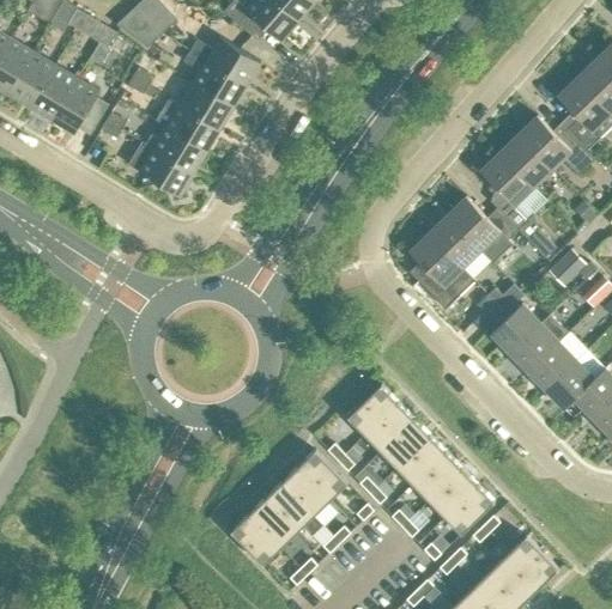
[(26,13),(48,26),(62,2),(58,0),(35,0),(32,5),(31,5),(26,13)]
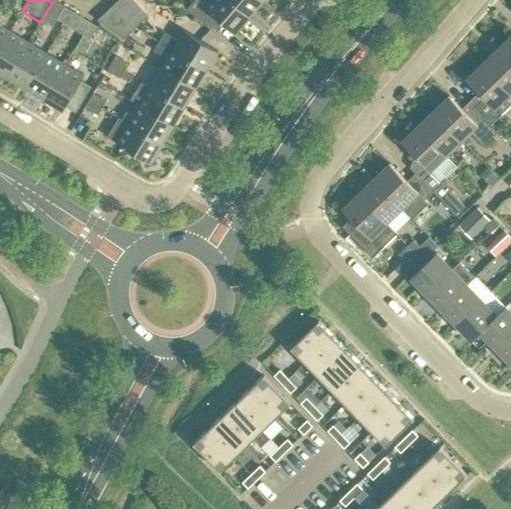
[(130,0),(119,0),(112,7),(133,29),(135,30),(147,18),(130,0)]
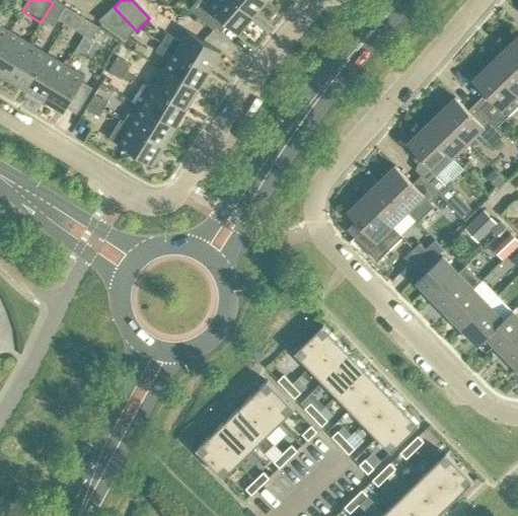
[(251,19),(229,0),(213,0),(214,0),(207,9),(198,1),(189,11),(217,37),(226,26),(237,37),(251,19)]
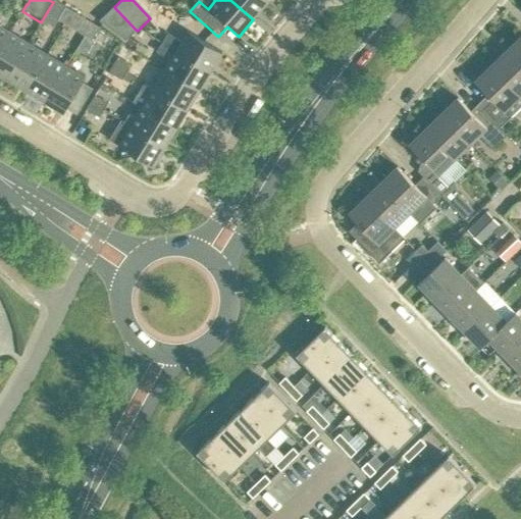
[(230,0),(253,19),(268,3),(264,0),(230,0)]
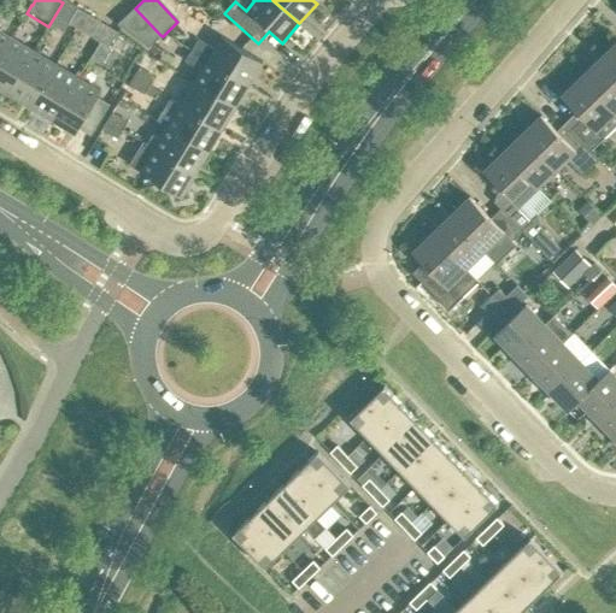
[(68,25),(78,33),(87,17),(63,3),(48,27),(62,35),(68,25)]
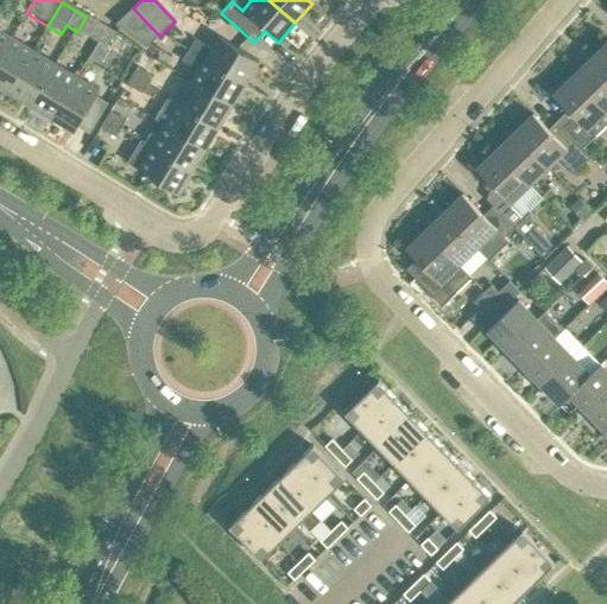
[(158,35),(133,8),(114,27),(145,50),(160,36),(158,35)]
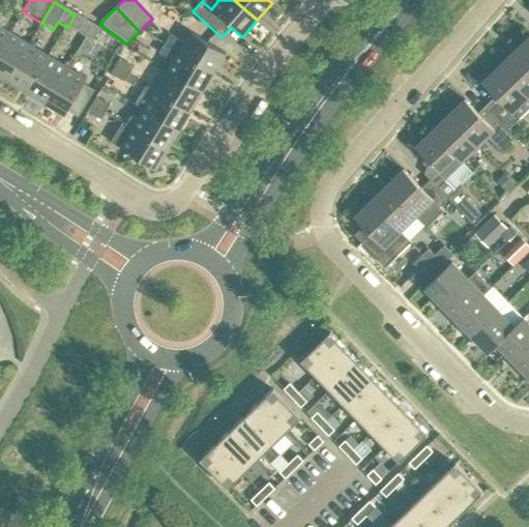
[(67,28),(85,38),(93,25),(75,15),(67,28)]
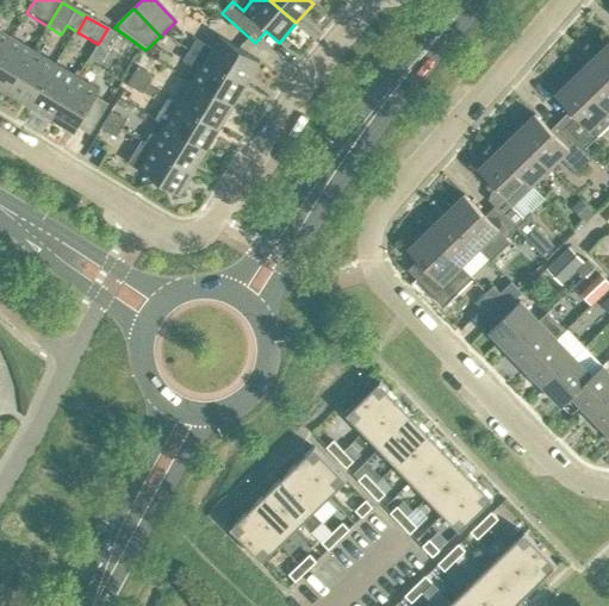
[(107,29),(98,44),(106,50),(116,35),(107,29)]
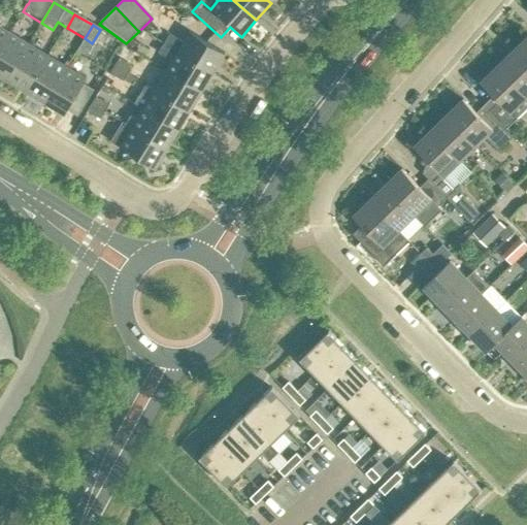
[(0,48),(8,35),(0,30),(0,48)]
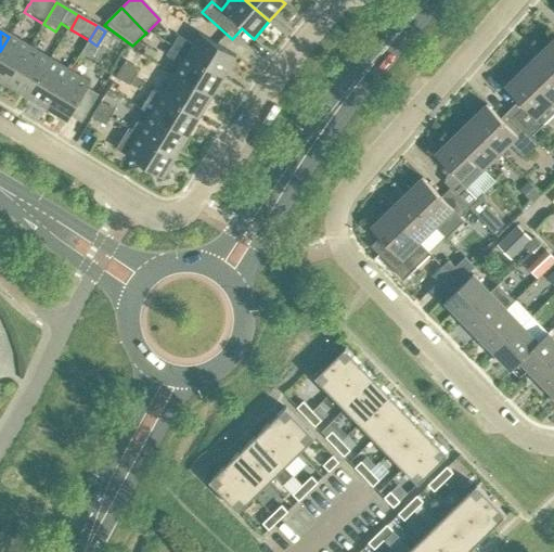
[(178,38),(171,48),(223,78),(235,58),(198,36),(192,47),(178,38)]
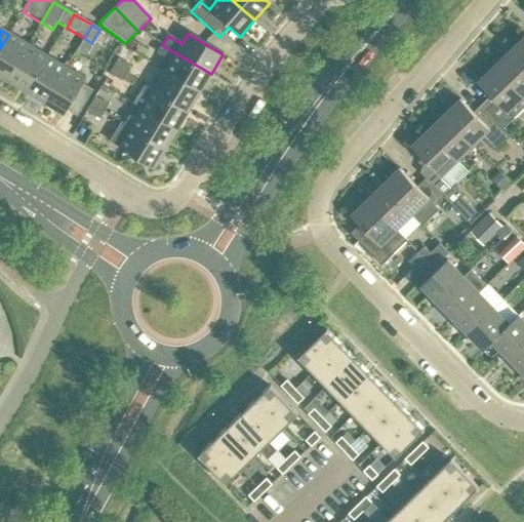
[(0,77),(6,81),(28,46),(8,35),(0,48),(0,77)]
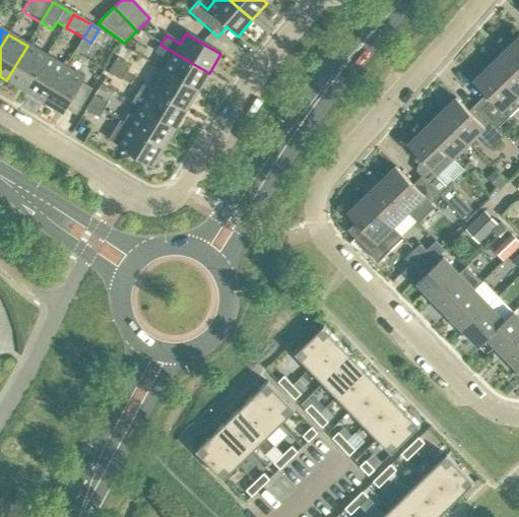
[(518,38),(504,52),(518,67),(518,38)]
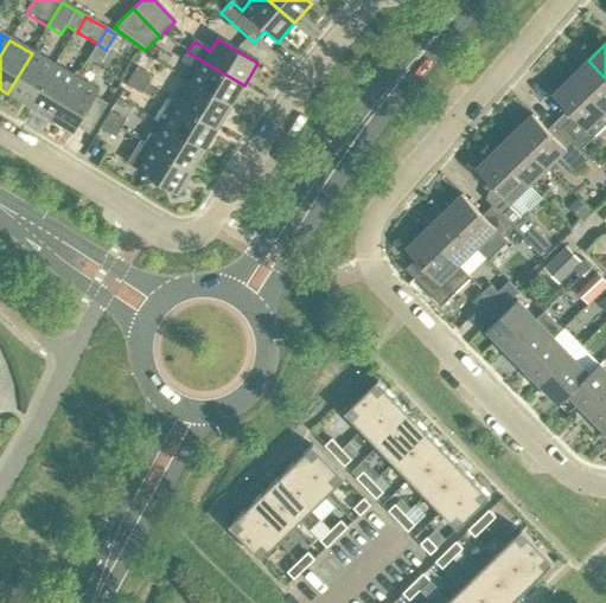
[(197,72),(190,83),(230,108),(244,85),(187,52),(182,63),(197,72)]
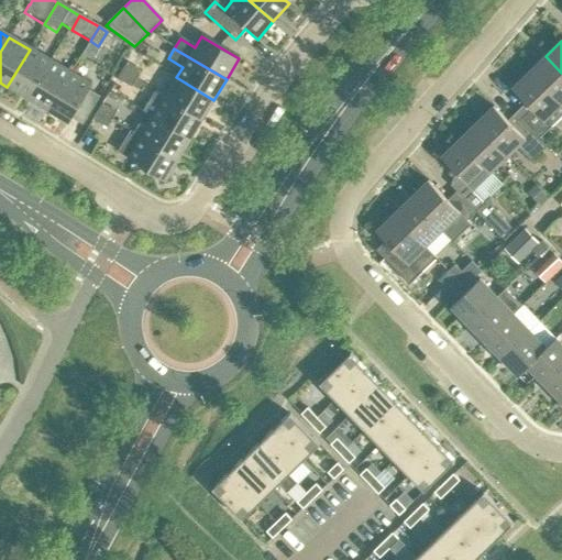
[(7,87),(28,99),(50,62),(30,50),(7,87)]
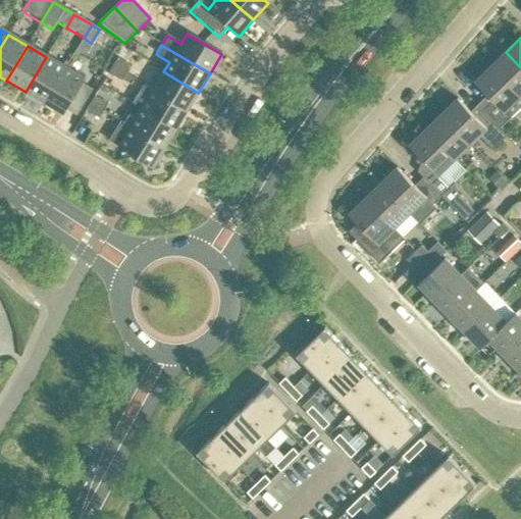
[(520,67),(506,52),(490,67),(520,98),(520,96),(520,67)]
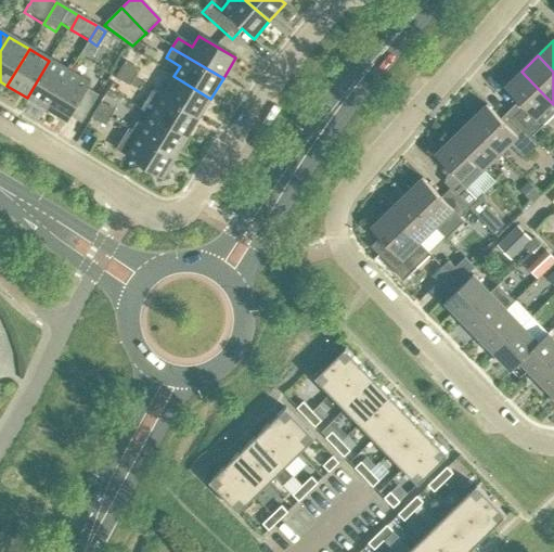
[(27,98),(47,110),(69,73),(49,61),(27,98)]
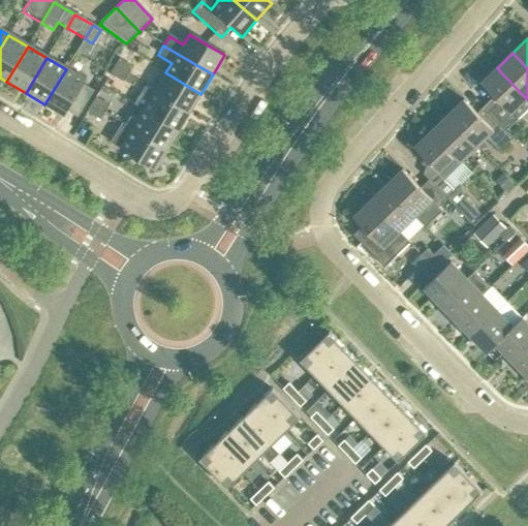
[(119,60),(114,67),(127,75),(131,68),(119,60)]
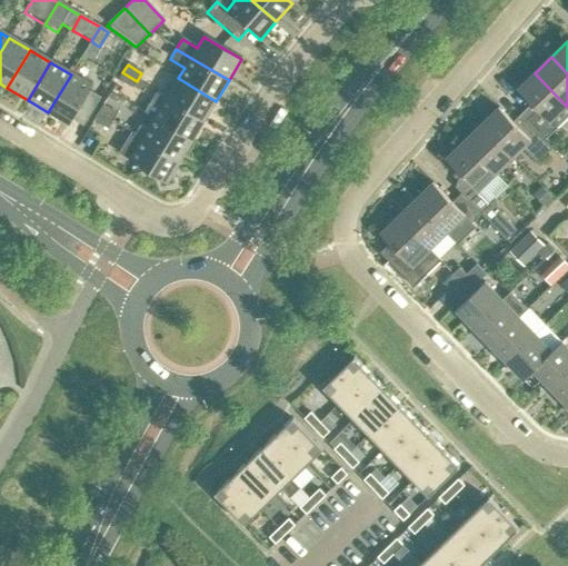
[(137,81),(122,72),(118,81),(131,90),(132,88),(136,82),(137,81)]
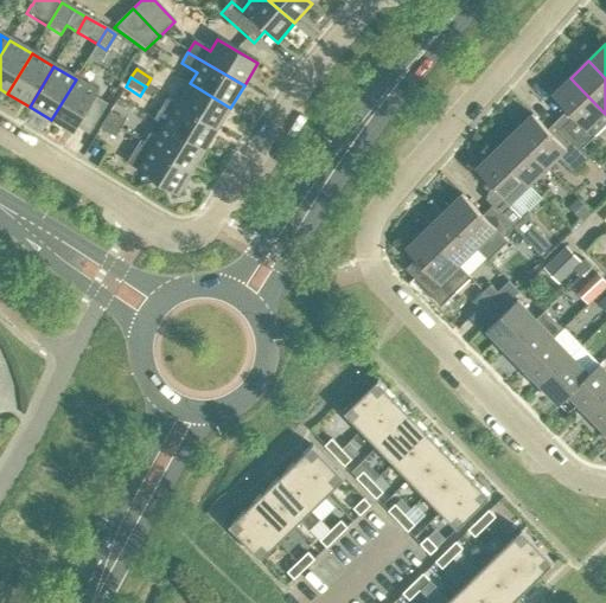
[(605,126),(605,117),(604,115),(605,114),(571,78),(552,97),(572,119),(562,128),(582,149),(605,126)]
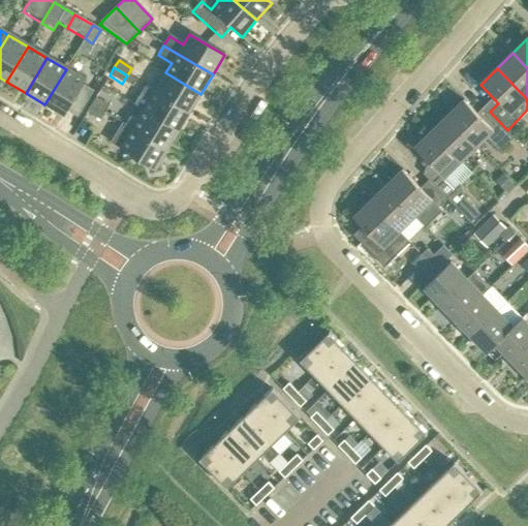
[(66,69),(44,104),(64,117),(86,82),(66,69)]
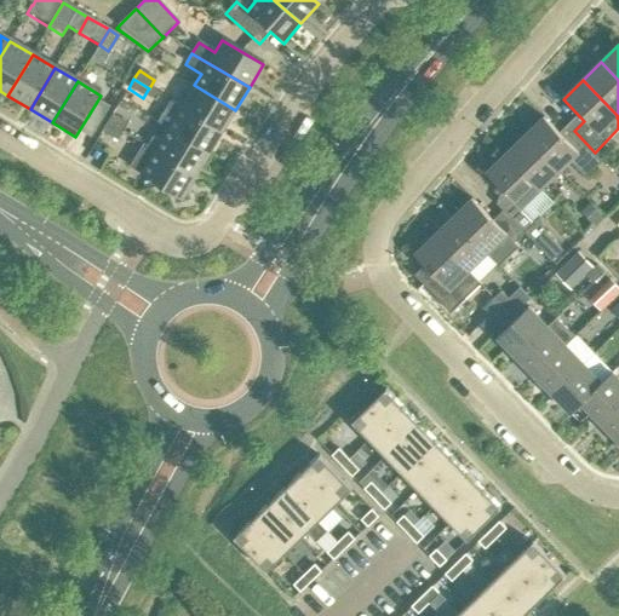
[(194,85),(181,108),(222,132),(235,110),(194,85)]
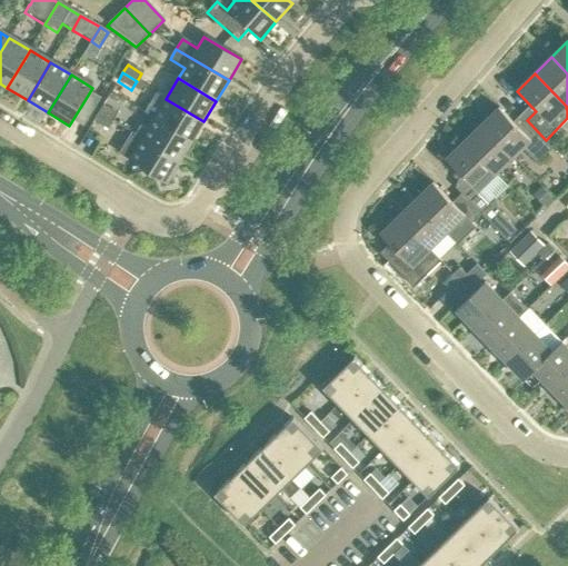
[(136,82),(132,88),(141,93),(145,88),(136,82)]
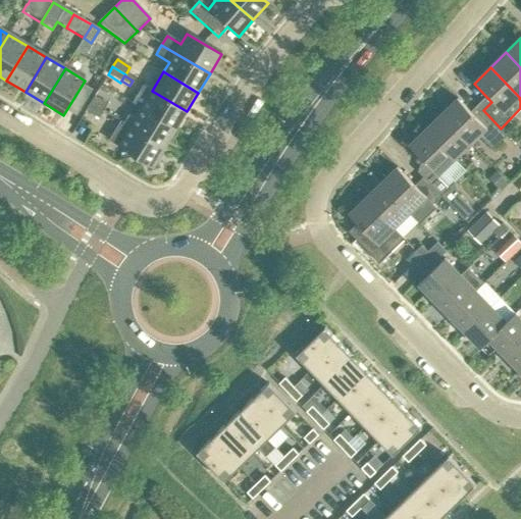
[(187,111),(152,91),(144,86),(133,104),(141,109),(175,131),(187,111)]
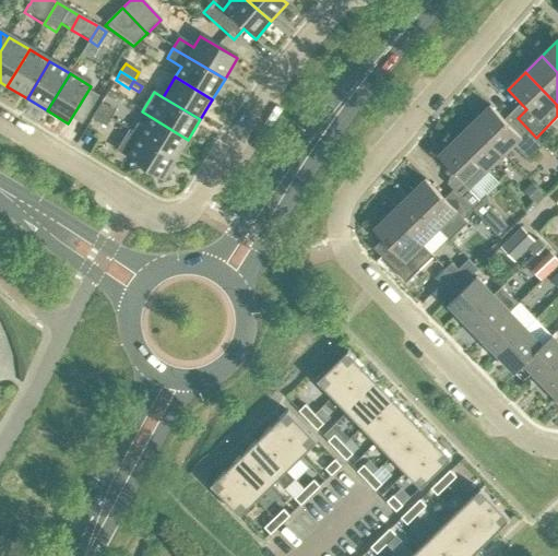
[(101,104),(96,111),(110,120),(115,113),(101,104)]
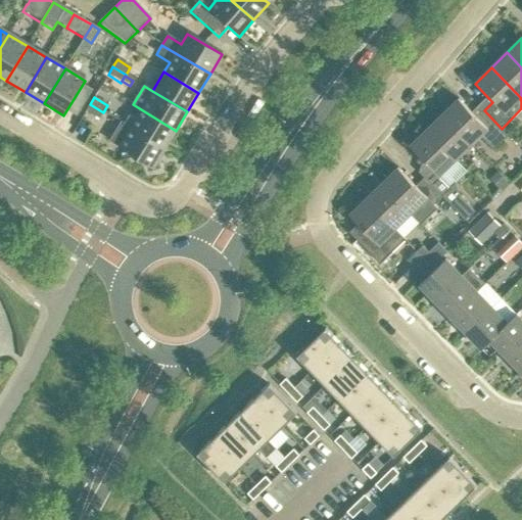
[(458,100),(441,116),(471,146),(479,138),(492,152),(509,136),(502,129),(484,110),(475,119),(458,100)]
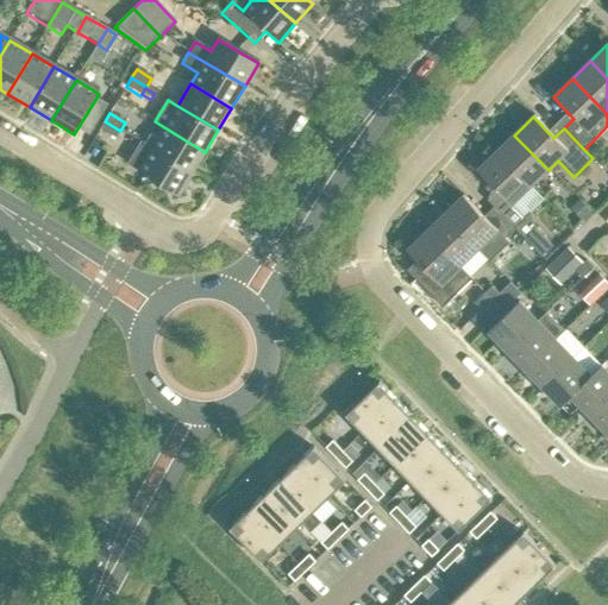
[(120,131),(105,121),(99,131),(114,140),(120,131)]
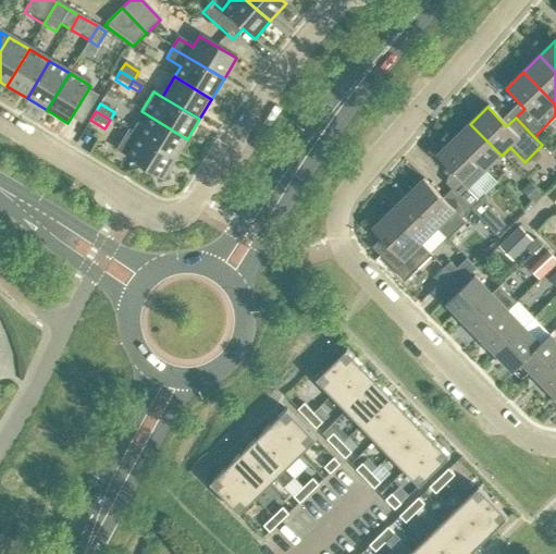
[(128,131),(175,159),(187,139),(150,117),(144,128),(137,124),(132,132),(128,131)]
